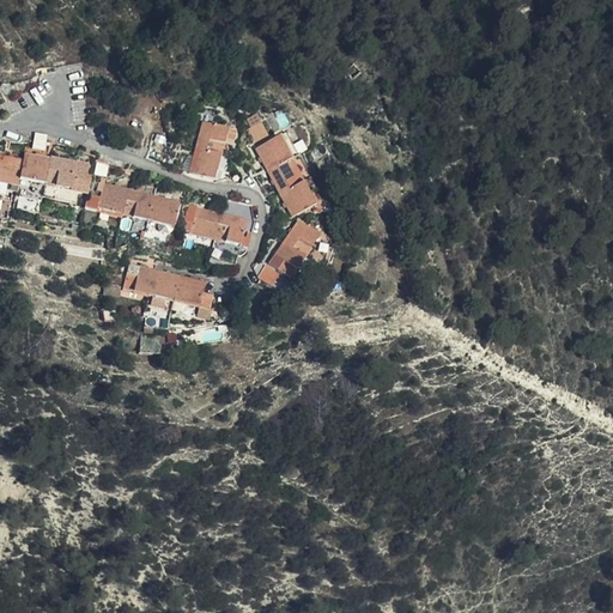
[(267,135),(261,122),(247,131),(253,143),(267,135)]
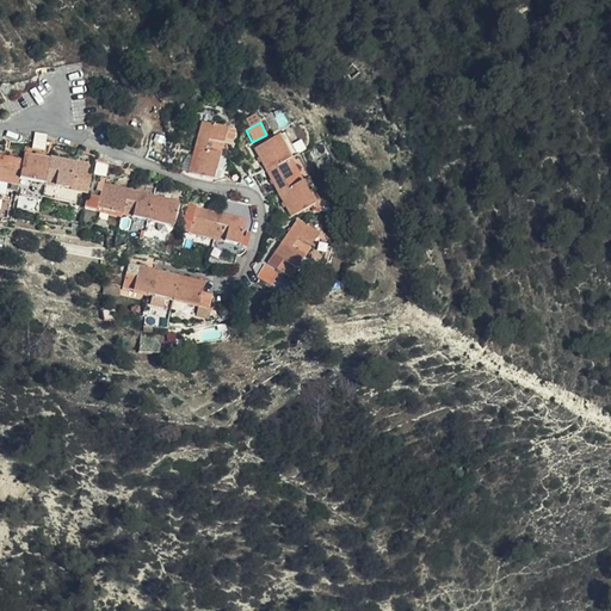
[(213,178),(222,143),(226,129),(202,123),(189,172),(213,178)]
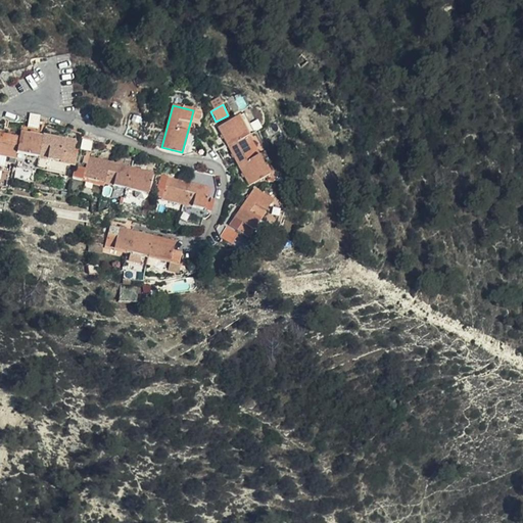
[(193,110),(190,123),(197,125),(200,112),(193,110)]
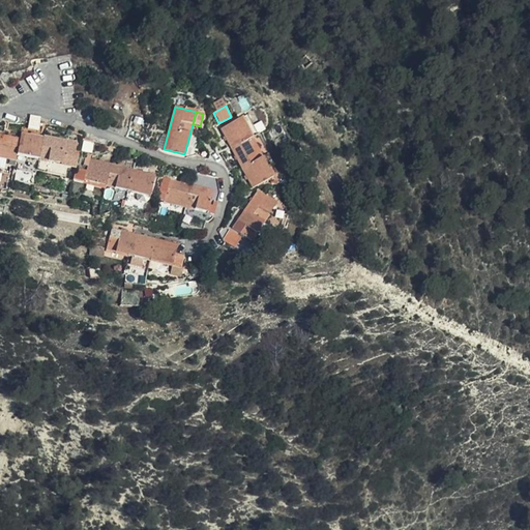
[(38,130),(40,118),(30,116),(29,124),(28,128),(38,130)]
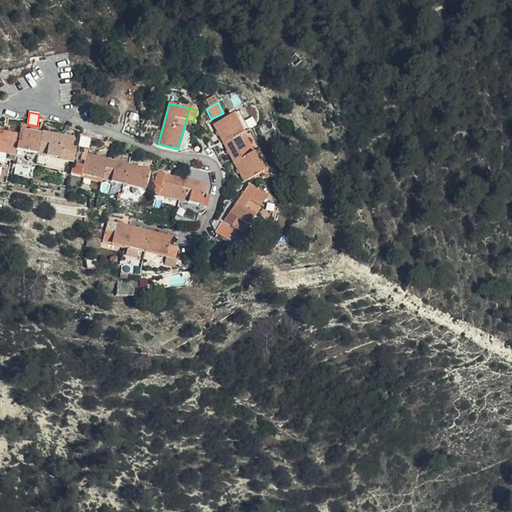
[(244,182),(262,172),(252,152),(242,133),(232,114),(214,124),(244,182)]
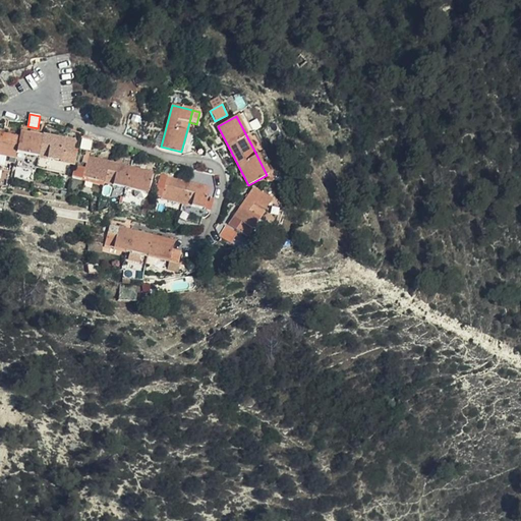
[(251,132),(262,153),(267,150),(256,130),(251,132)]
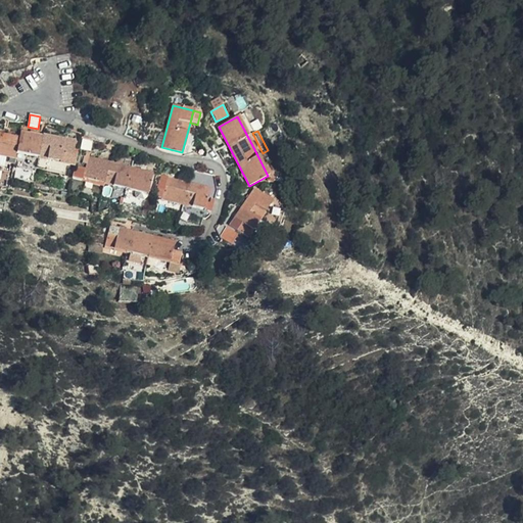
[(73,155),(74,149),(76,141),(68,140),(67,141),(20,132),(19,138),(0,133),(0,155),(6,157),(9,157),(15,158),(16,153),(39,157),(47,158),(45,171),(64,175),(66,163),(75,165),(77,155),(73,155)]
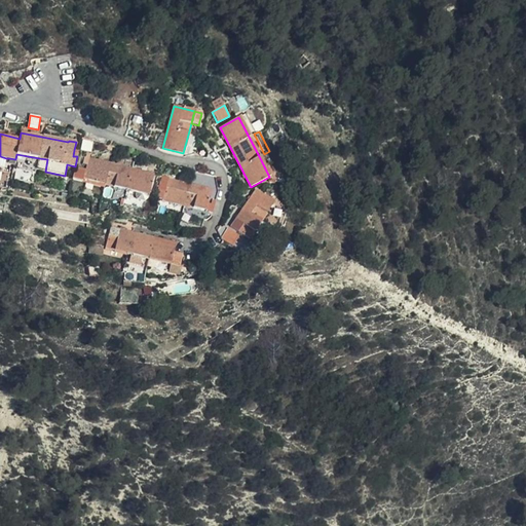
[(254,134),(249,137),(259,156),(264,154),(254,134)]
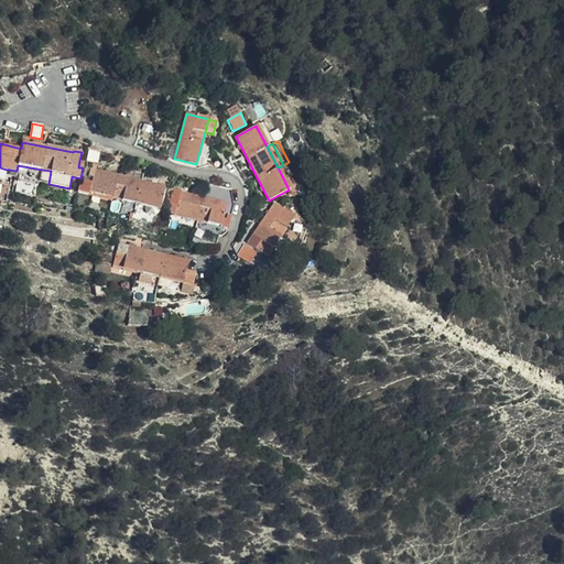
[(278,167),(289,190),(294,186),(283,165),(278,167)]
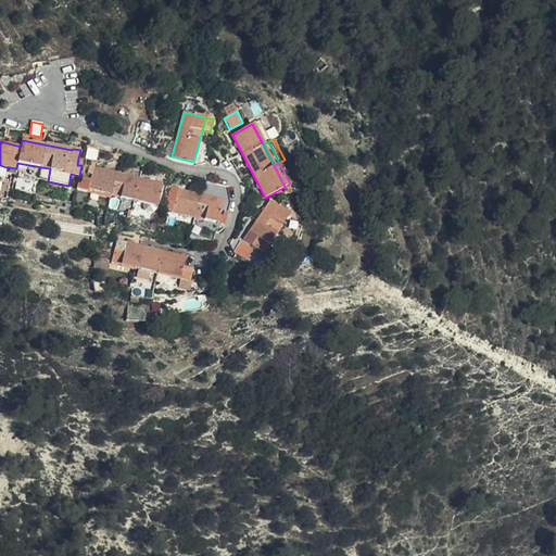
[(38,179),(48,181),(50,168),(41,167),(38,179)]
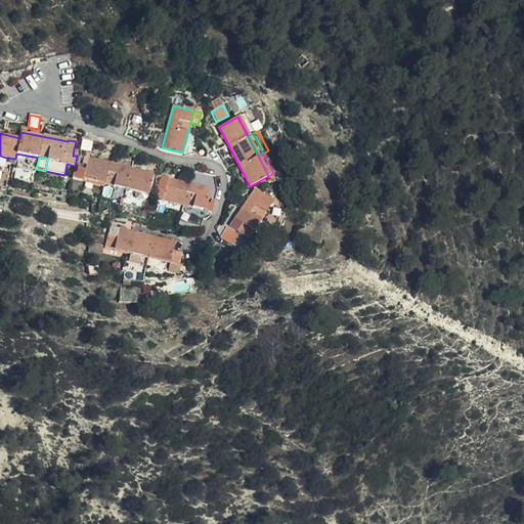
[(88,158),(87,165),(85,170),(75,167),(72,178),(82,181),(83,178),(147,195),(153,174),(88,158)]
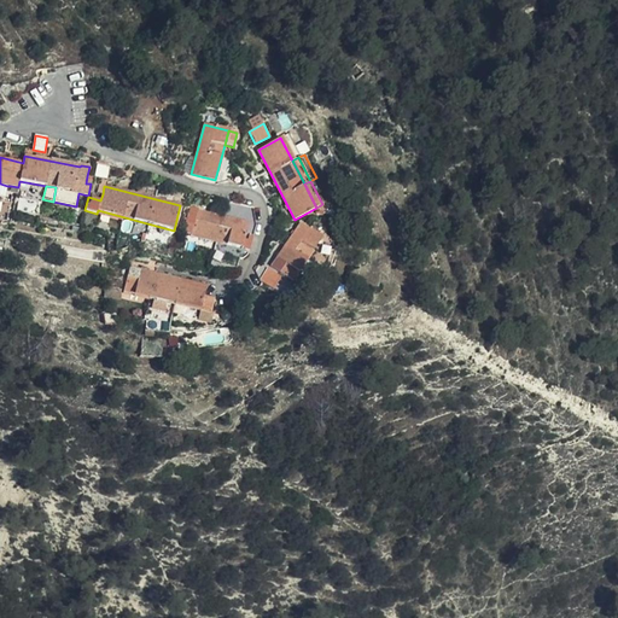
[(17,211),(39,215),(41,203),(19,199),(17,211)]
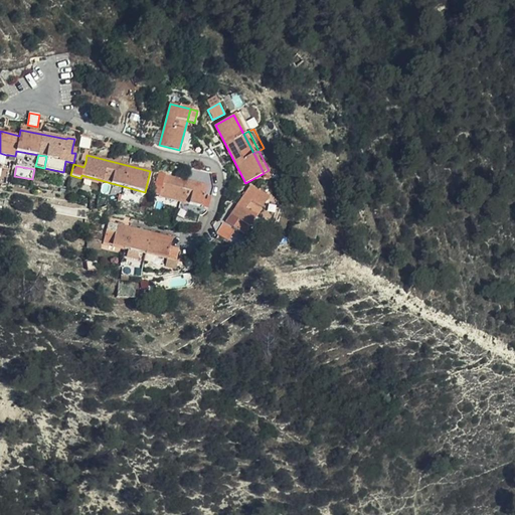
[(201,207),(203,199),(206,187),(166,176),(167,173),(158,170),(152,193),(201,207)]
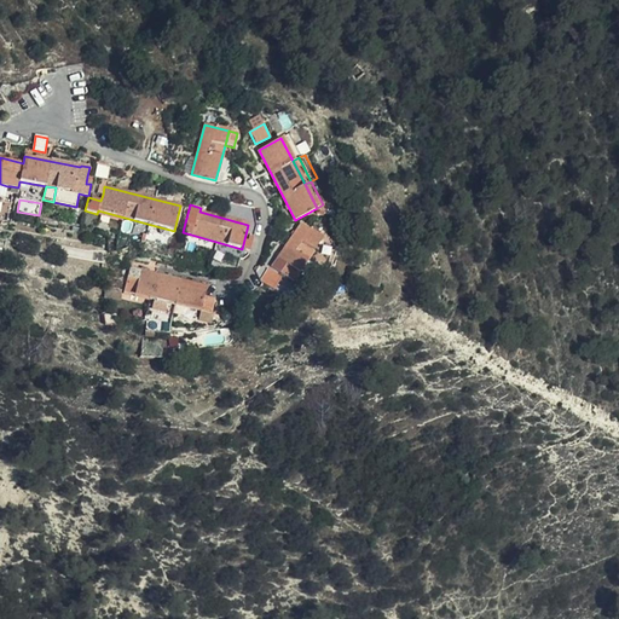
[(293,282),(322,238),(301,224),(271,267),(293,282)]
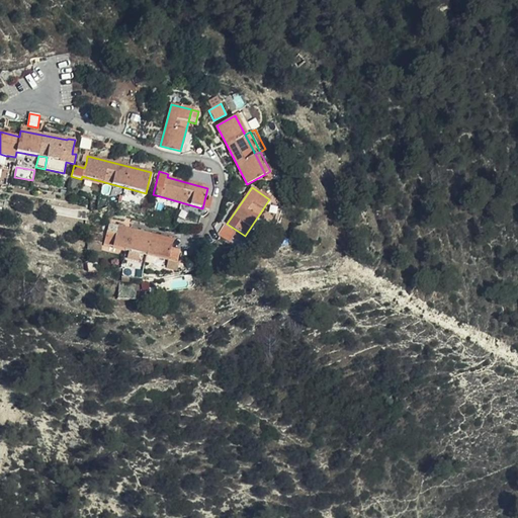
[(208,209),(212,197),(208,196),(207,200),(204,200),(202,208),(208,210),(208,209)]
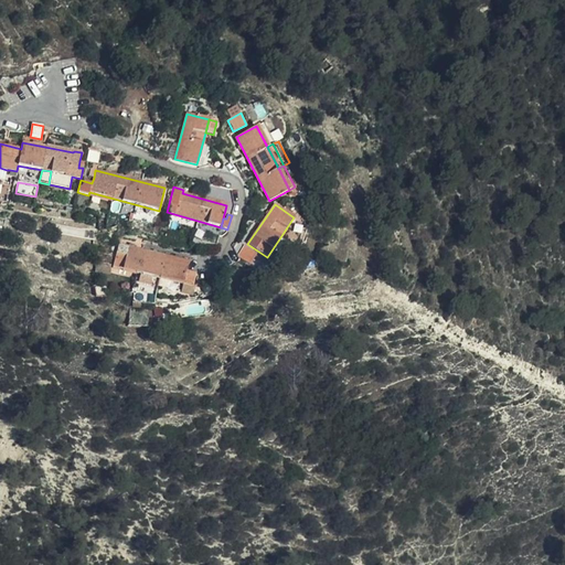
[(200,242),(215,245),(217,235),(202,232),(200,242)]
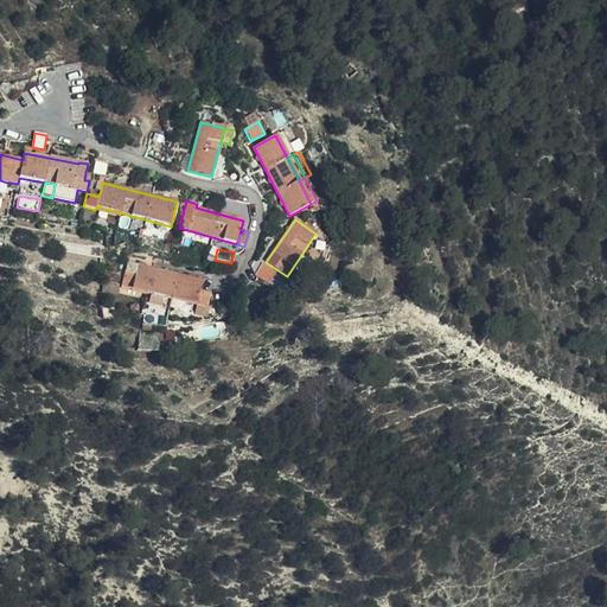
[(200,291),(203,281),(128,261),(122,286),(196,305),(206,308),(210,294),(200,291)]
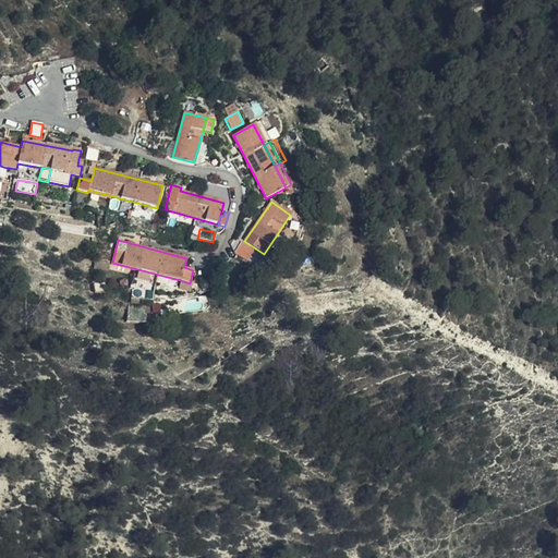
[(270,262),(278,266),(281,262),(274,256),(270,262)]
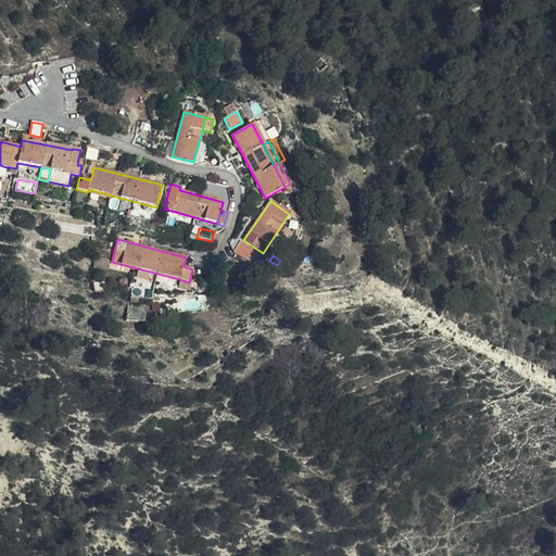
[(91,257),(93,267),(108,269),(109,260),(91,257)]
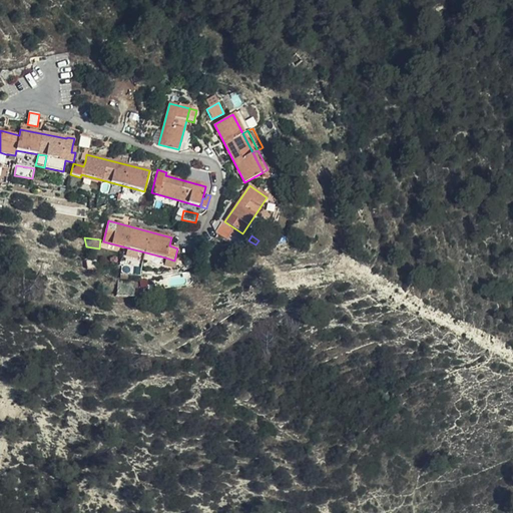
[(172,268),(174,261),(165,258),(163,266),(172,268)]
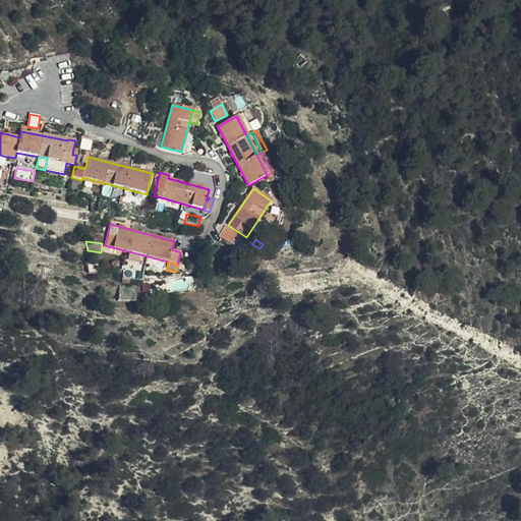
[(184,273),(193,272),(192,265),(183,267),(184,273)]
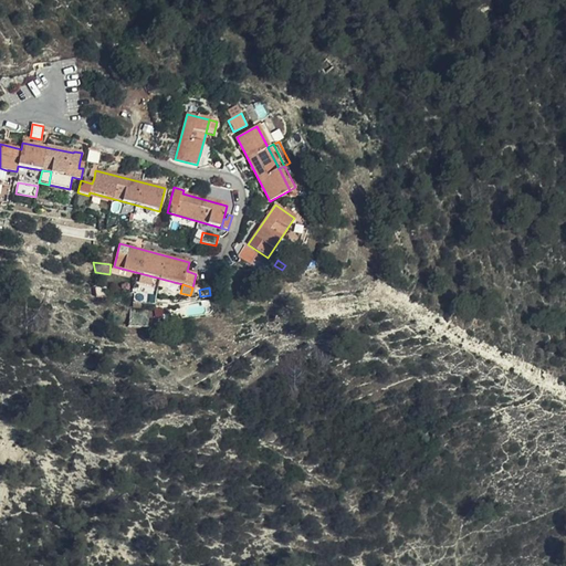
[(152,327),(153,324),(154,311),(130,310),(129,321),(128,326),(152,327)]
